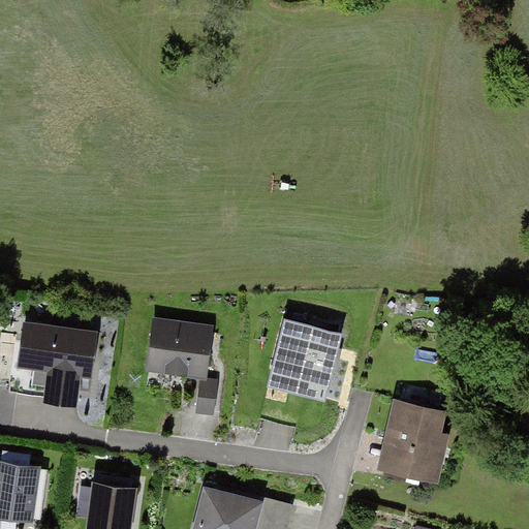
[(322,401),(341,333),(288,319),(271,387),(322,401)]
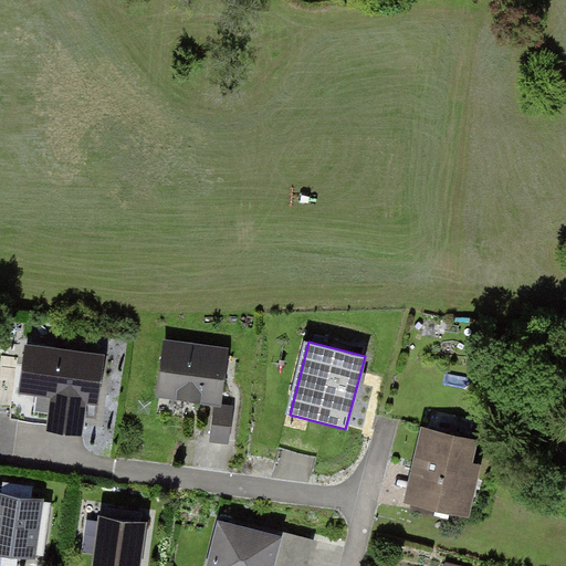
[(224,350),(167,343),(160,391),(218,399),(224,350)]
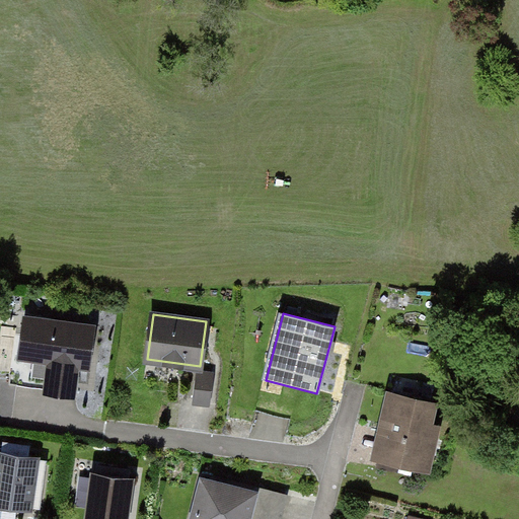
[(95,325),(24,315),(18,356),(35,358),(33,377),(50,379),(48,389),(72,393),(76,364),(90,365),(95,325)]
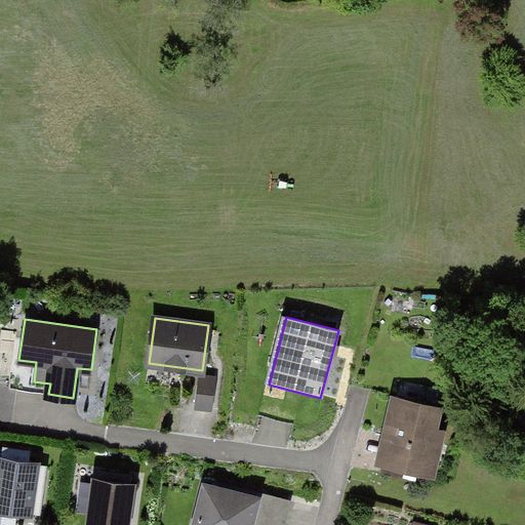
[(215,378),(201,376),(197,407),(211,409),(215,378)]
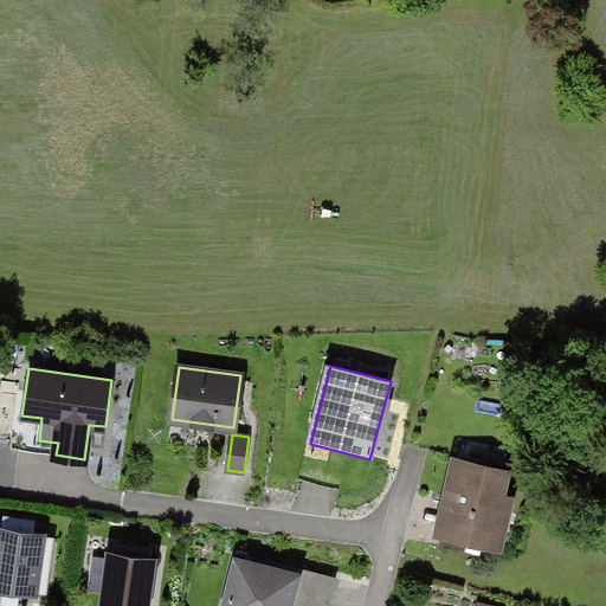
[(513,475),(455,458),(433,536),(490,552),(513,475)]
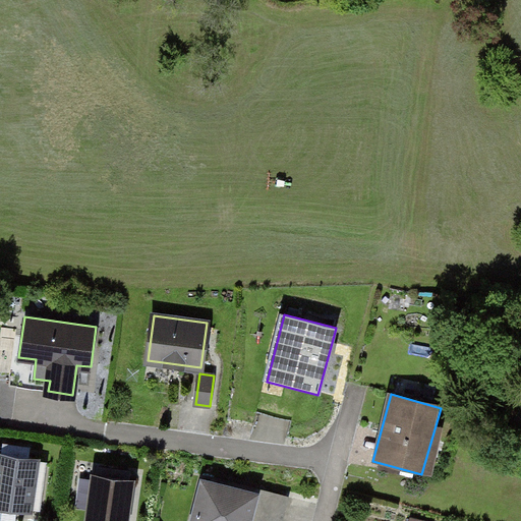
[(39,451),(0,447),(0,505),(33,509),(39,451)]
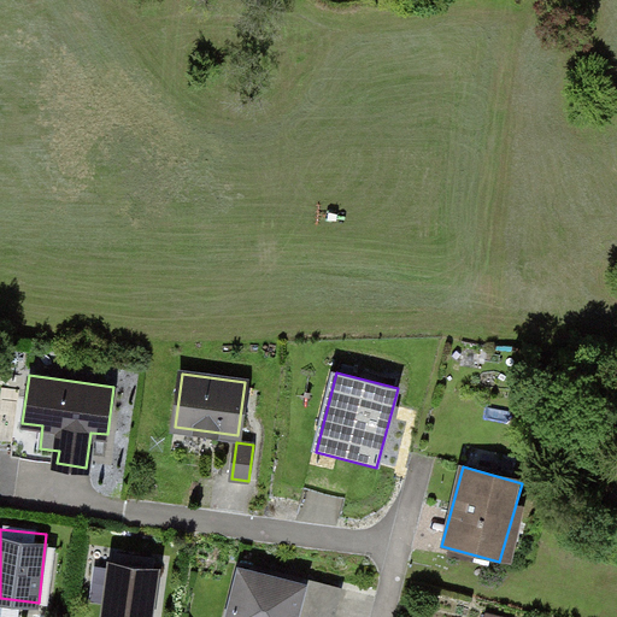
[(154,616),(163,557),(111,550),(100,616),(154,616)]
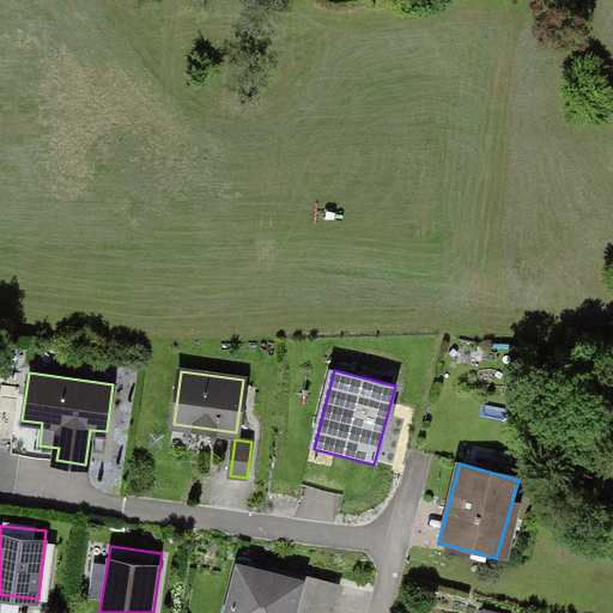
[(238,553),(222,612),(292,612),(304,572),(238,553)]
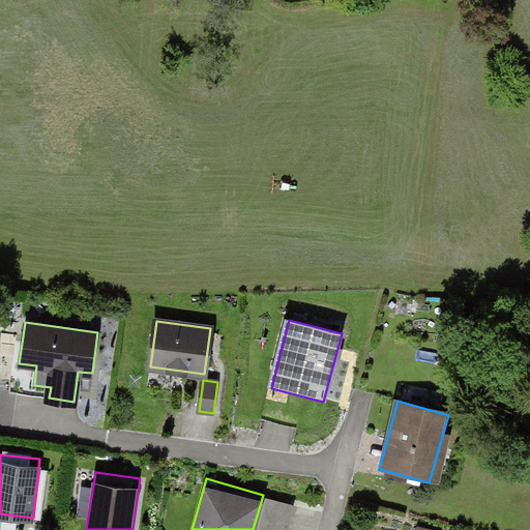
[(4,518),(1,529),(22,529),(24,521),(4,518)]
